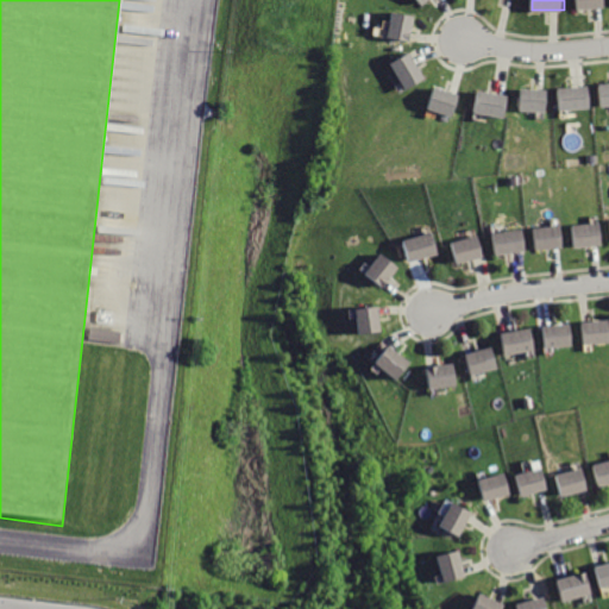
[(573,0),(575,10),(602,7),(601,0),(573,0)]
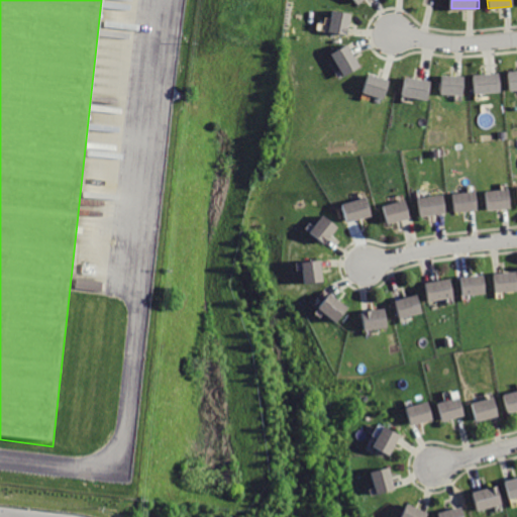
[(334,10),(331,32),(349,35),(352,13),(334,10)]
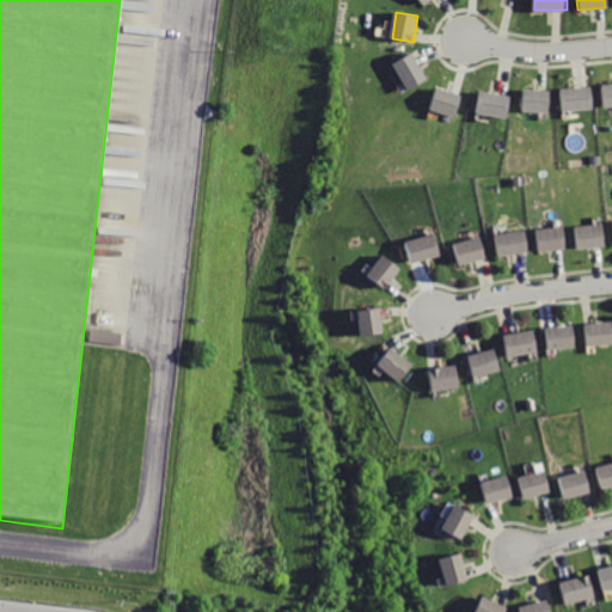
[(412,53),(395,63),(410,90),(429,79),(412,53)]
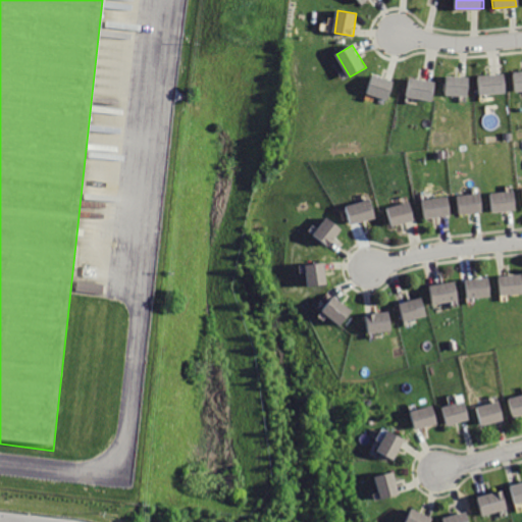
[(513,90),(521,90),(521,70),(512,71),(513,90)]
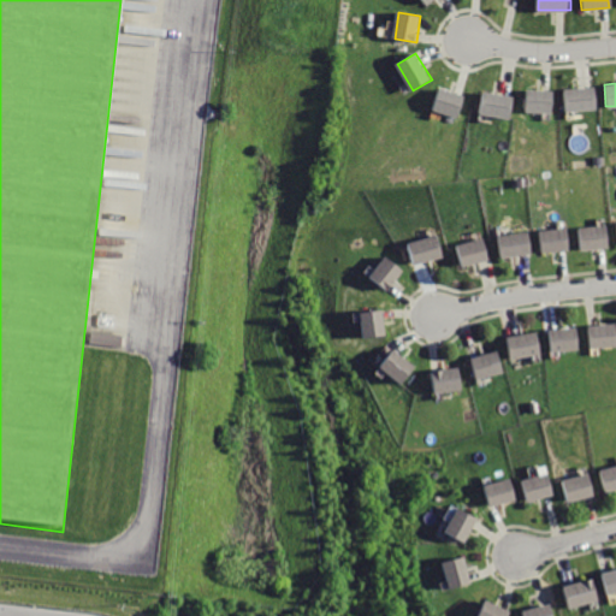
[(440,88),(434,107),(461,116),(467,95),(440,88)]
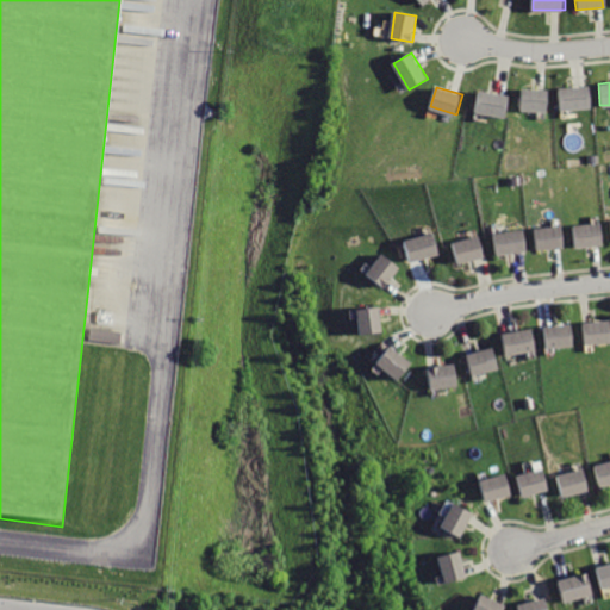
[(560,89),(561,110),(593,107),(592,87),(560,89)]
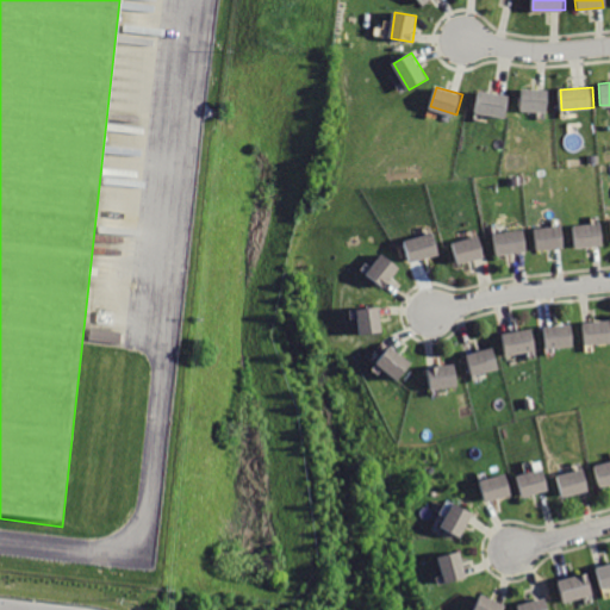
[(522,89),(522,109),(549,110),(551,89),(522,89)]
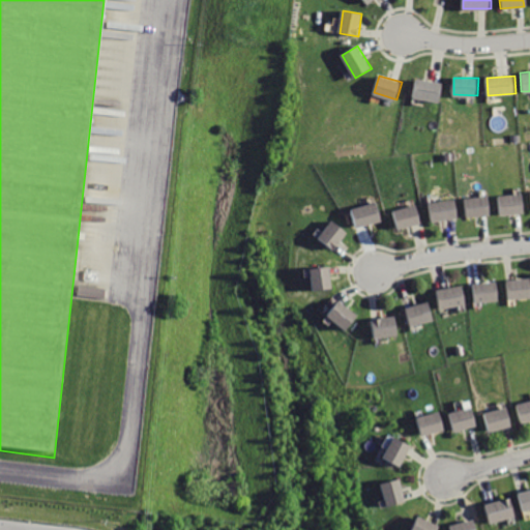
[(416,79),(413,95),(441,100),(444,84),(416,79)]
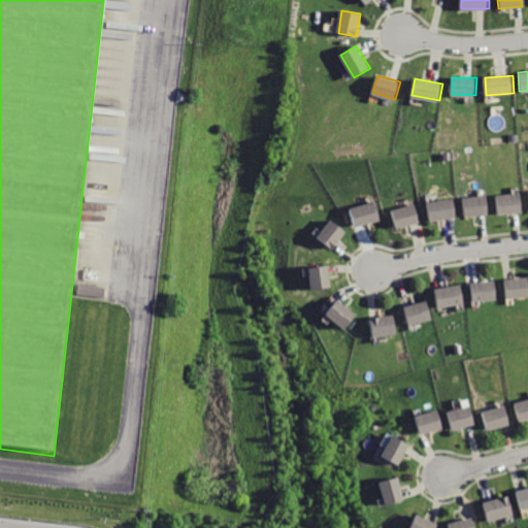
[(496,195),(498,213),(525,210),(523,192),(496,195)]
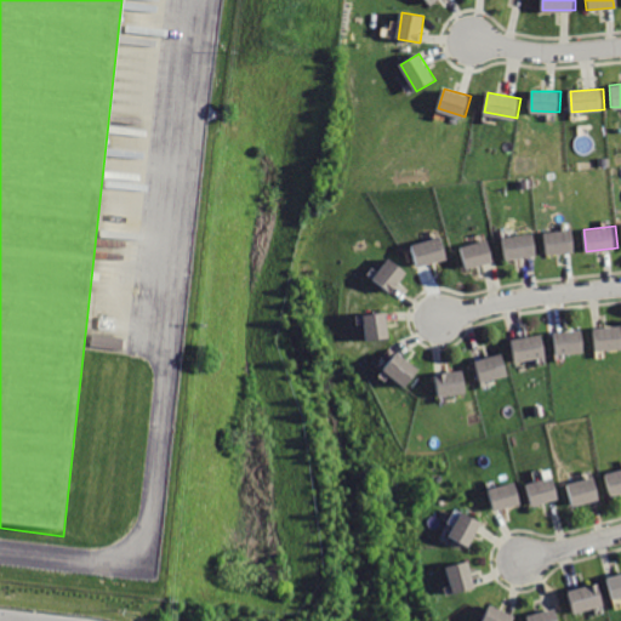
[(546,234),(548,254),(579,249),(575,229),(546,234)]
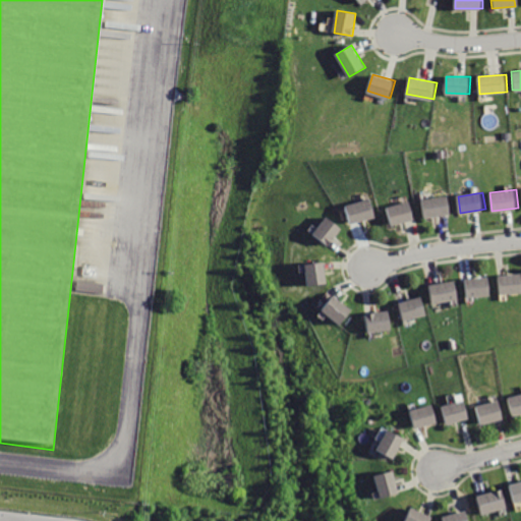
[(423,200),(426,218),(453,213),(450,195),(423,200)]
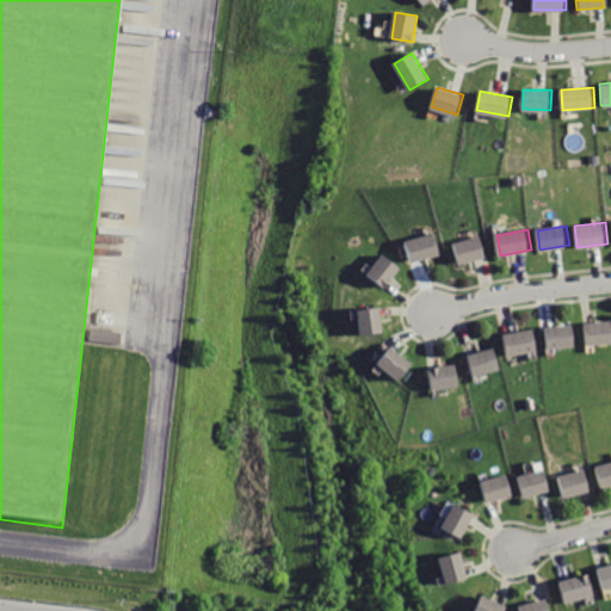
[(407,242),(413,263),(442,254),(436,234),(407,242)]
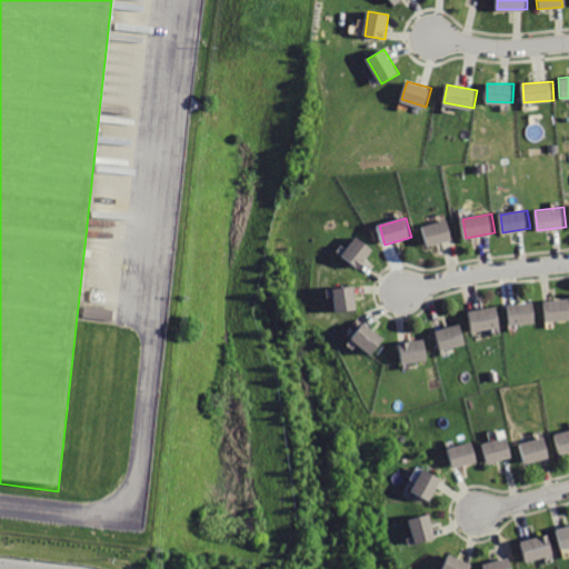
[(425,227),(429,246),(456,239),(451,220),(425,227)]
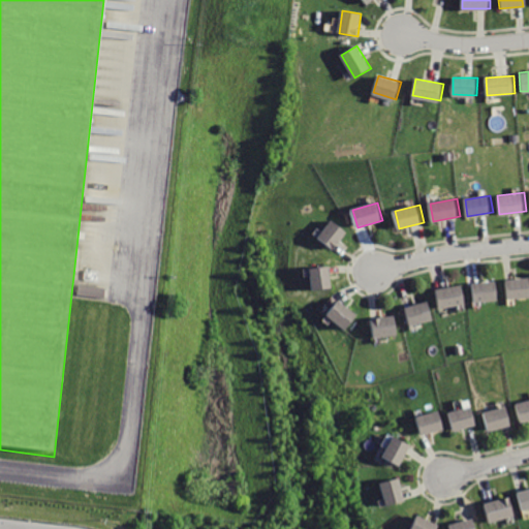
[(334,219),(319,238),(334,250),(348,231),(334,219)]
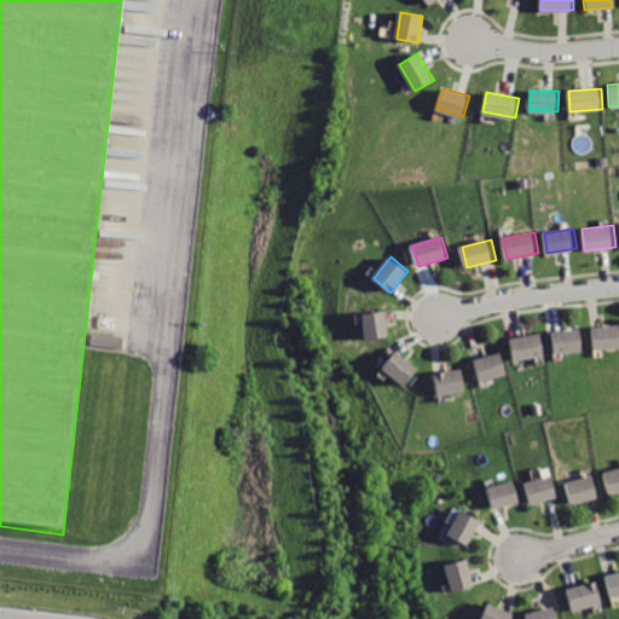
[(364,313),(368,340),(393,336),(389,310),(364,313)]
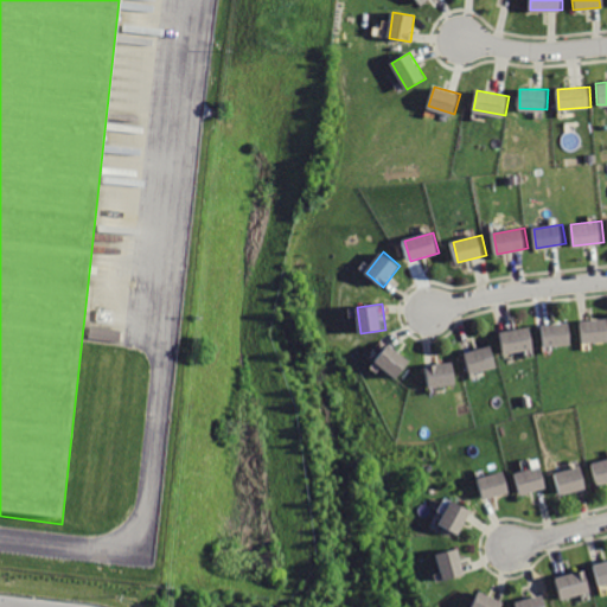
[(606,318),(582,321),(585,342),(606,339),(606,318)]
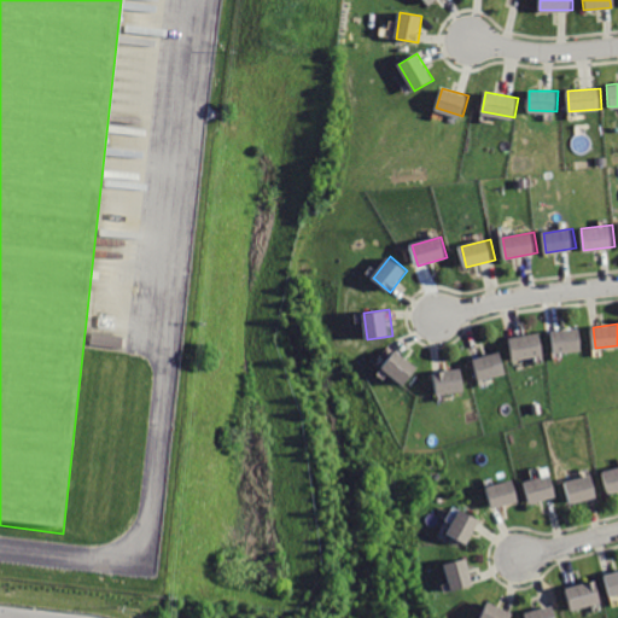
[(552,333),(554,353),(584,348),(581,328),(552,333)]
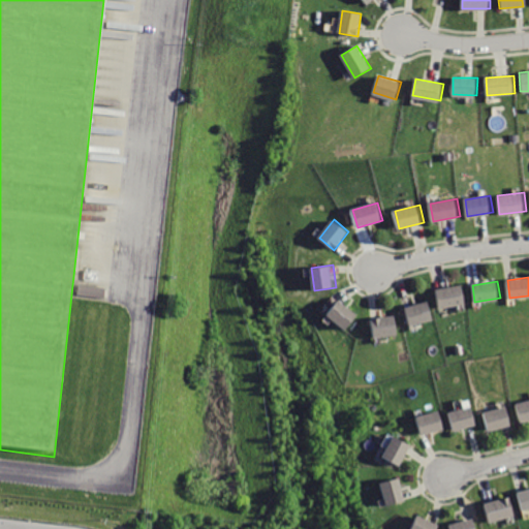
[(437,289),(441,307),(467,302),(463,284),(437,289)]
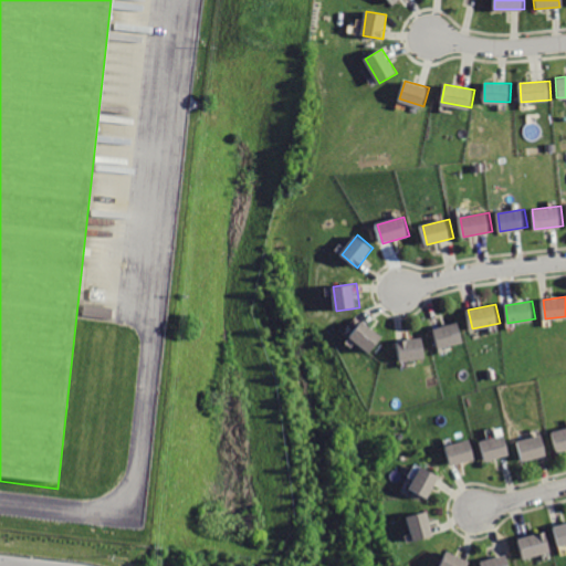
[(362,320),(349,336),(370,352),(383,335),(362,320)]
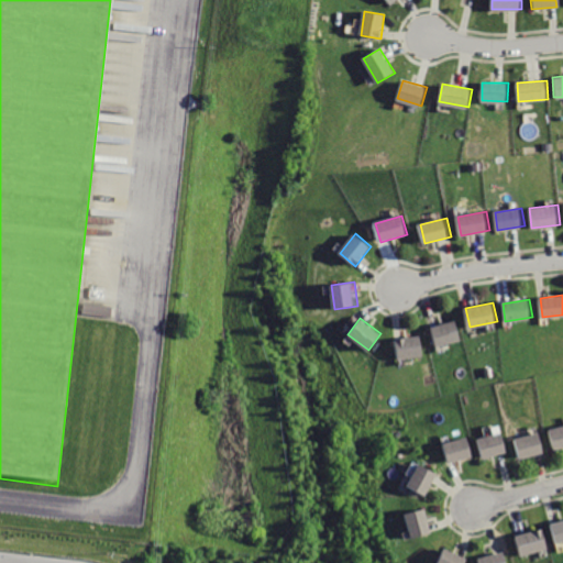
[(432,327),(438,348),(461,341),(455,320),(432,327)]
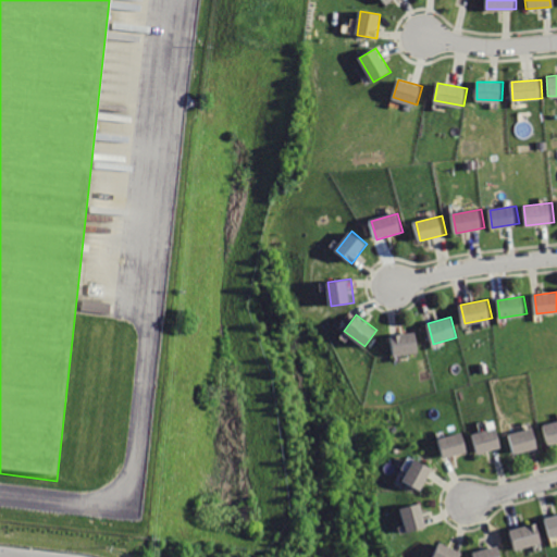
[(392,335),(394,355),(419,350),(416,332),(392,335)]
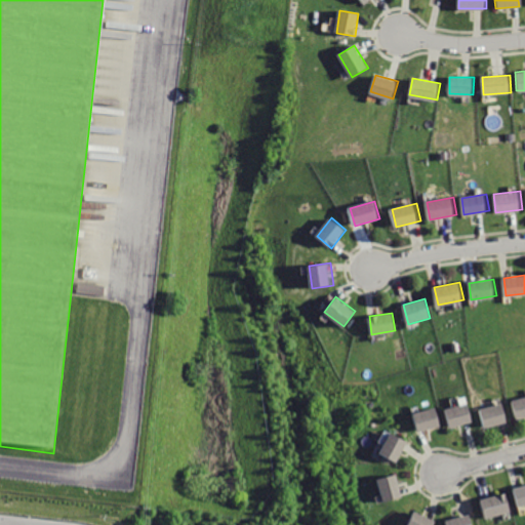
[(524,398),(513,402),(517,418),(524,415),(524,398)]
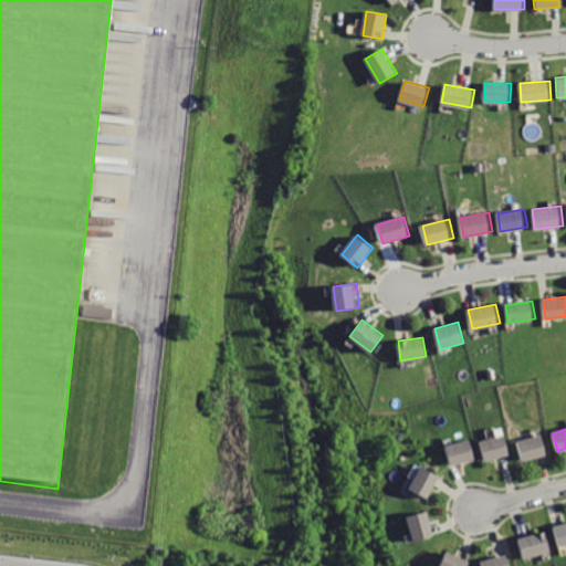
[(482,440),(488,460),(511,454),(505,433),(482,440)]
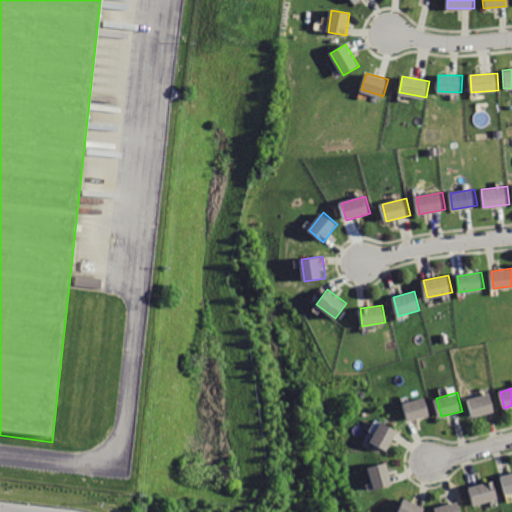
[(469,399),(473,415),(497,409),(493,392),(469,399)]
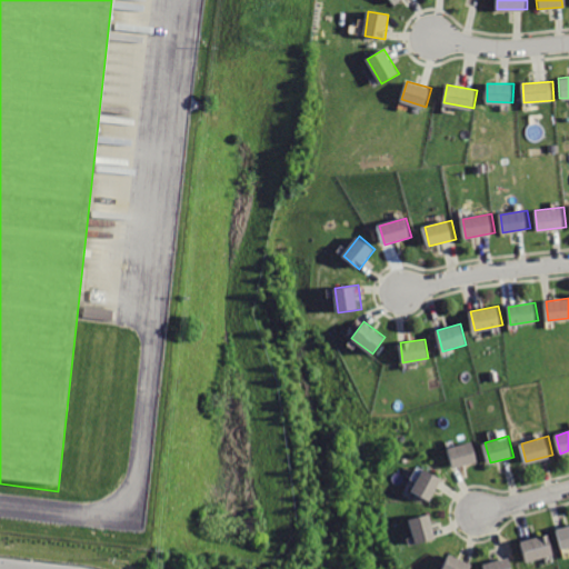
[(448,447),(452,466),(478,460),(473,441),(448,447)]
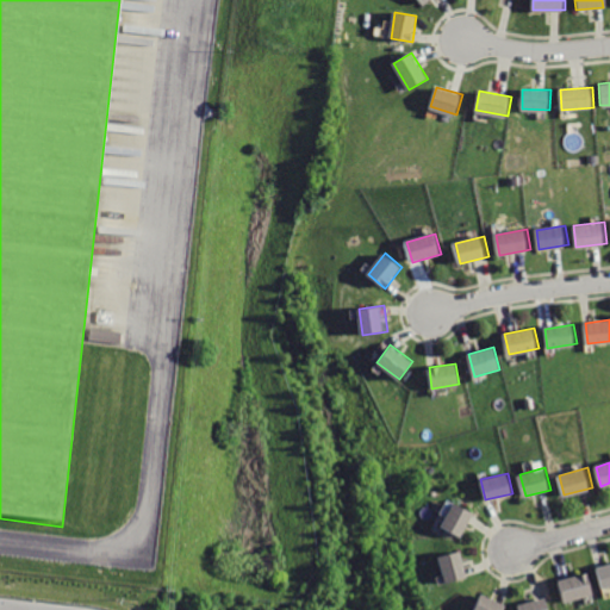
[(456,502),(442,528),(461,539),(475,512),(456,502)]
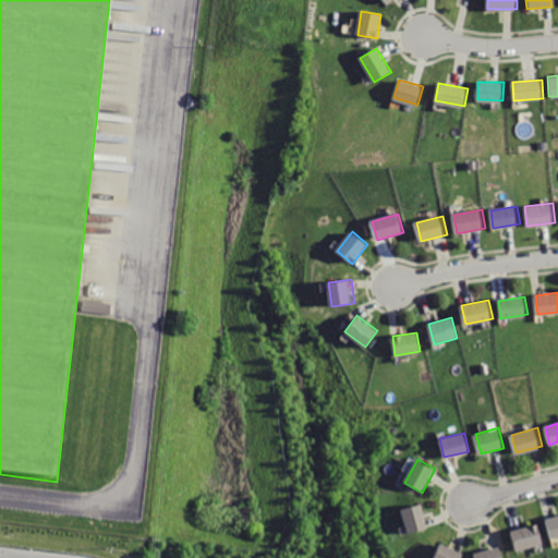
[(422,504),(402,510),(409,533),(428,528),(422,504)]
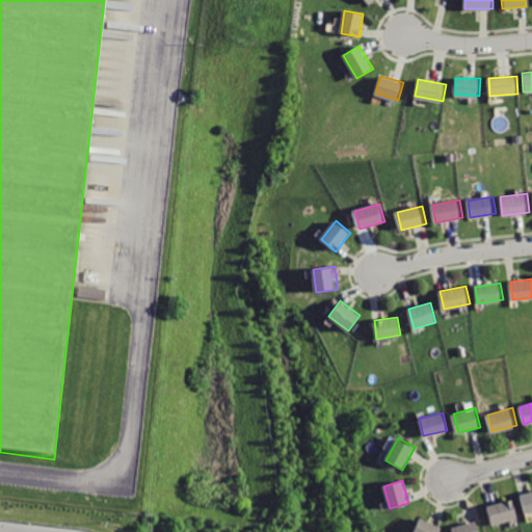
[(531,491),(521,496),(526,512),(531,510),(531,491)]
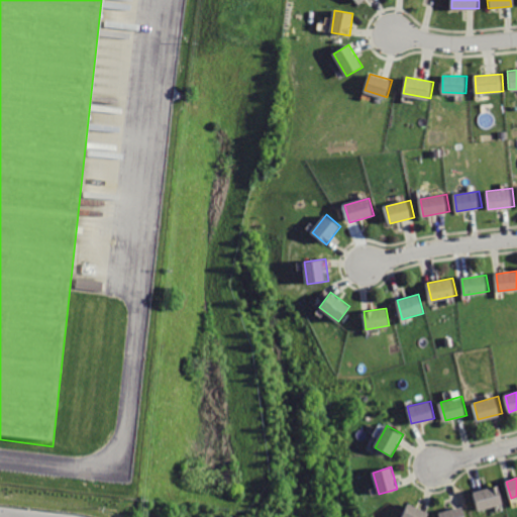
[(475,493),(479,510),(505,502),(501,486),(475,493)]
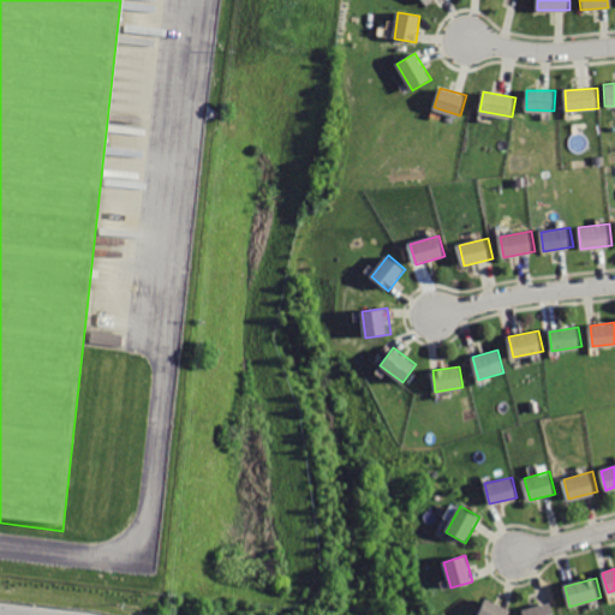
[(487,598),(478,614),(511,614),(513,610),(487,598)]
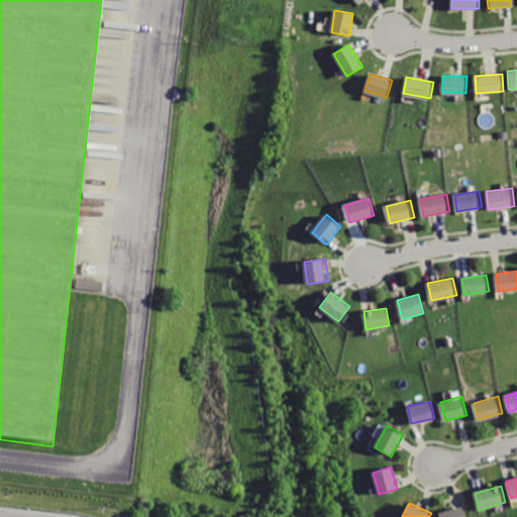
[(440,512),(441,516),(466,516),(463,507),(440,512)]
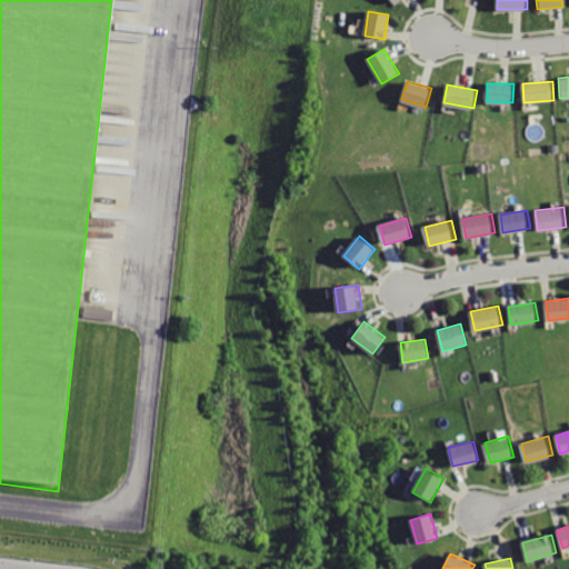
All buildings are outlined.
